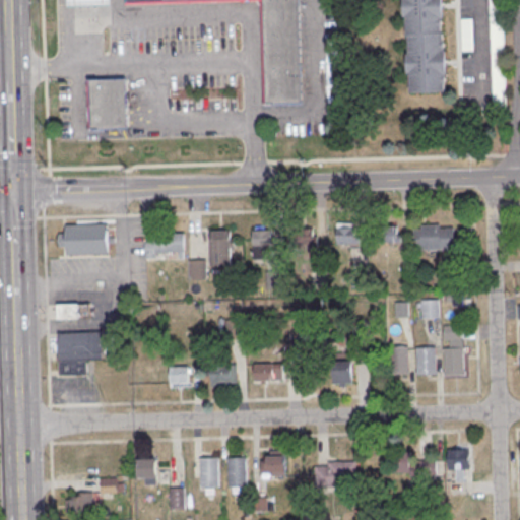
[(126,0),(127,5),(262,1),(265,105),(304,104),(300,0),(126,0)]
